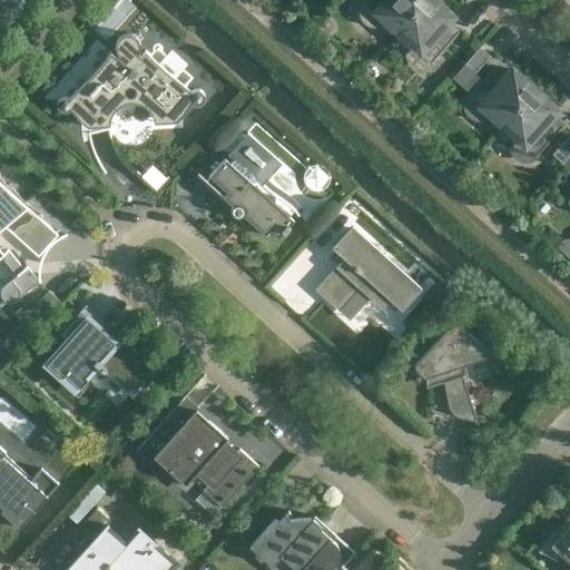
[(365,0),(364,2),(362,6),(361,10),(361,15),(362,19),(365,22),(369,25),(373,26),(376,26),(381,23),(385,21),(397,32),(425,0),(365,0)]
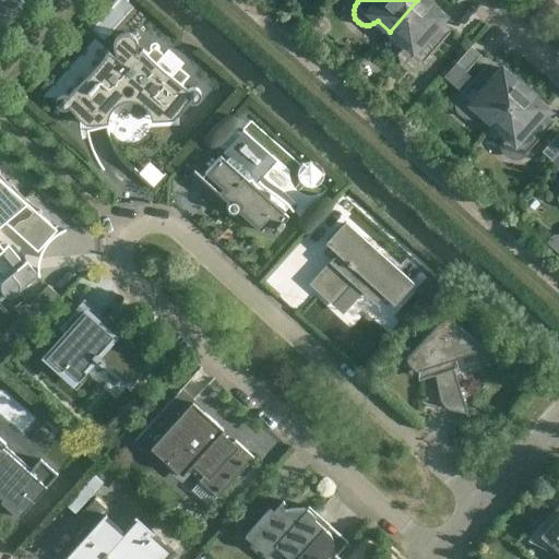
[(429,0),(417,0),(390,32),(402,43),(400,47),(399,51),(399,56),(401,59),(403,62),(407,66),(411,67),(416,66),(419,64),(423,61),(448,34),(437,24),(443,16),(433,8),(431,2),(429,0)]
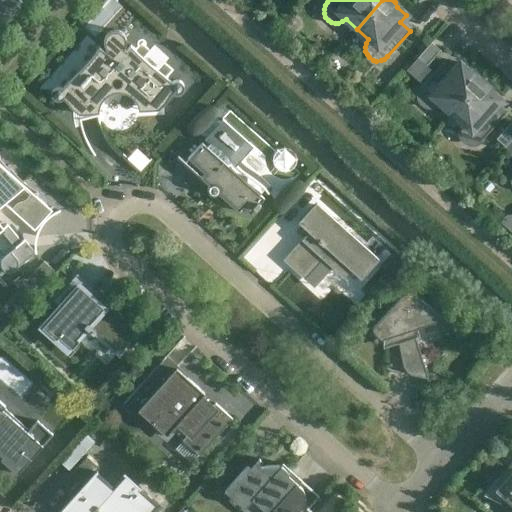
[(125,49),(123,47),(125,42),(124,37),(121,33),(116,31),(111,31),(107,35),(104,39),(105,45),(107,49),(106,51),(100,47),(96,53),(97,54),(70,83),(68,81),(62,87),(58,86),(53,88),(50,91),(50,96),(52,99),(55,101),(58,101),(62,99),(68,106),(72,111),(78,114),(115,73),(157,110),(162,106),(165,101),(171,93),(175,94),(179,94),(182,91),(183,87),(182,83),(178,80),(174,80),(170,82),(165,76),(162,78),(134,51),(136,49),(130,44),(125,49)]
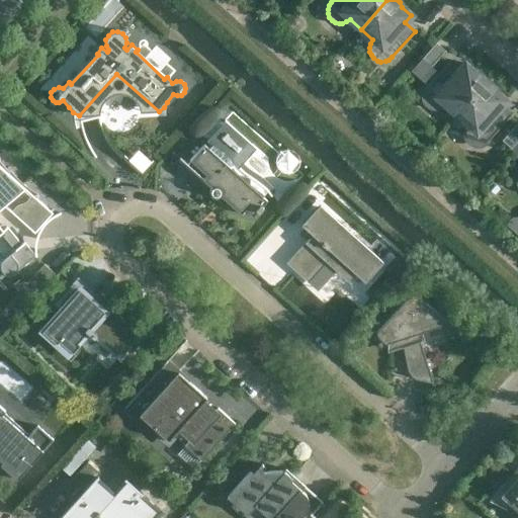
[(444,104),(456,114),(489,79),(484,75),(480,73),(475,72),(465,64),(459,70),(449,62),(425,87),(424,90),(422,94),(423,98),(424,101),(427,104),(430,107),(433,108),(437,108),(441,106),(444,104)]
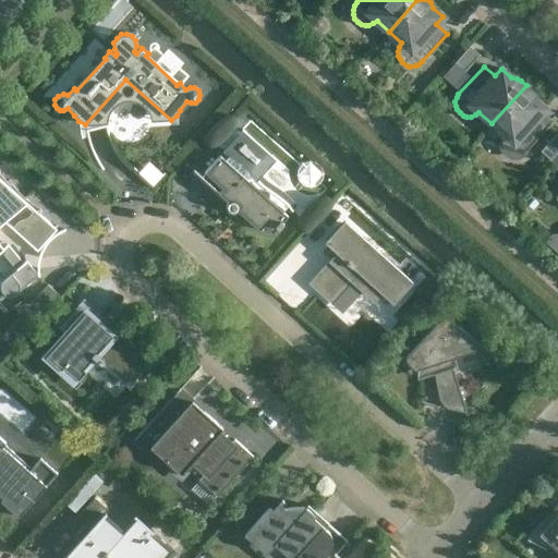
[(530,89),(526,85),(492,123),(504,134),(501,138),(500,143),(500,147),(502,150),(505,154),(509,156),(512,157),(517,157),(521,156),(524,153),(549,125),(538,116),(545,108),(535,99),(533,94),(530,89)]
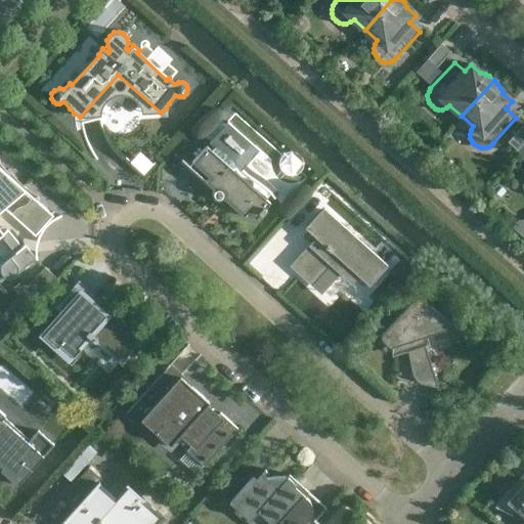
[(206,145),(190,162),(208,178),(205,181),(204,180),(203,181),(213,190),(212,191),(212,193),(212,194),(212,197),(213,198),(214,199),(215,200),(217,201),(218,201),(219,200),(220,200),(221,199),(222,198),(224,200),(244,217),(245,216),(244,215),(247,211),(255,219),(260,213),(260,214),(265,209),(264,208),(269,203),(265,199),(269,193),(273,198),(274,197),(269,190),(267,188),(265,187),(262,184),(259,182),(258,181),(256,180),(254,179),(253,179),(251,178),(249,176),(248,175),(246,174),(244,172),(241,169),(258,149),(227,121),(209,142),(215,145),(210,150),(206,145)]
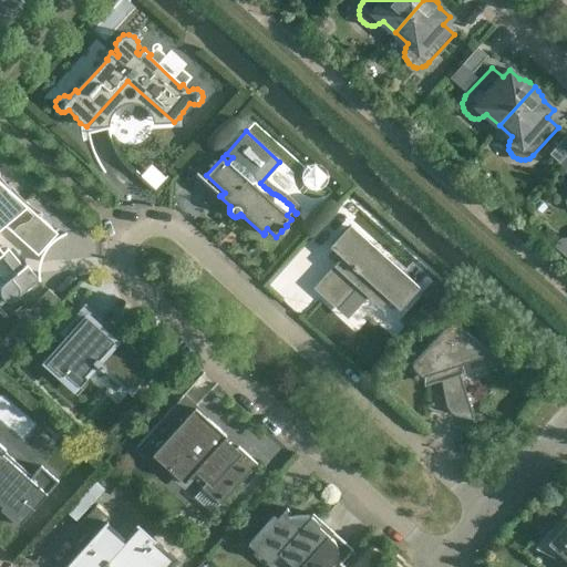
[(0,223),(37,256),(57,234),(0,183),(0,223)]
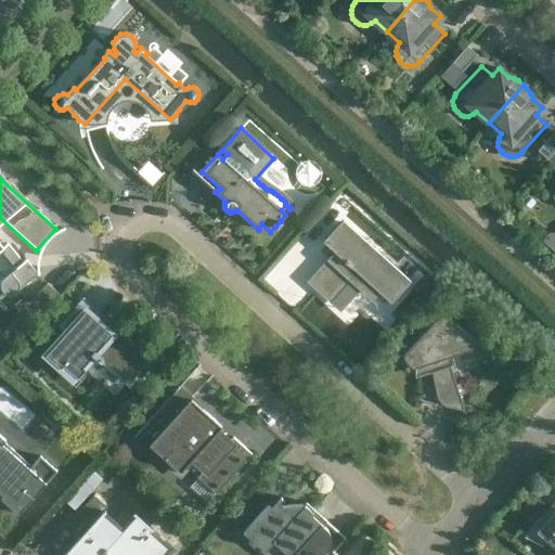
[(407,280),(341,222),(325,241),(337,250),(330,259),(337,267),(318,289),(330,299),(349,278),(371,297),(378,288),(390,298),(407,280)]
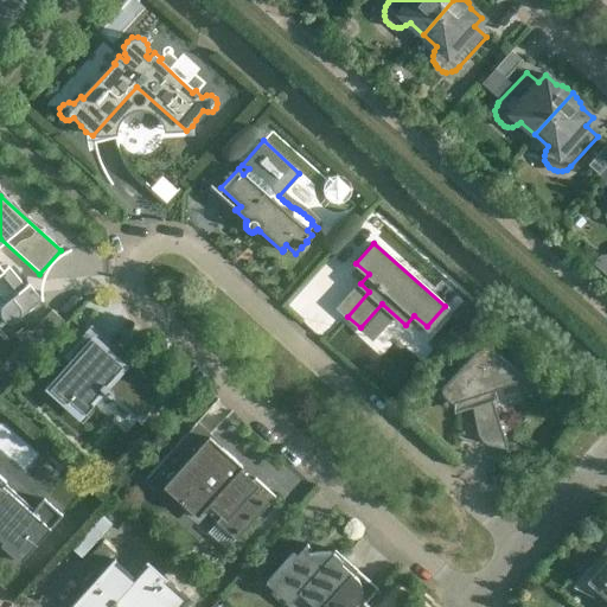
[(1,308),(0,312),(0,314),(2,318),(4,320),(7,323),(11,324),(16,323),(18,320),(20,317),(24,314),(40,300),(40,299),(29,283),(6,302),(1,306),(1,308)]
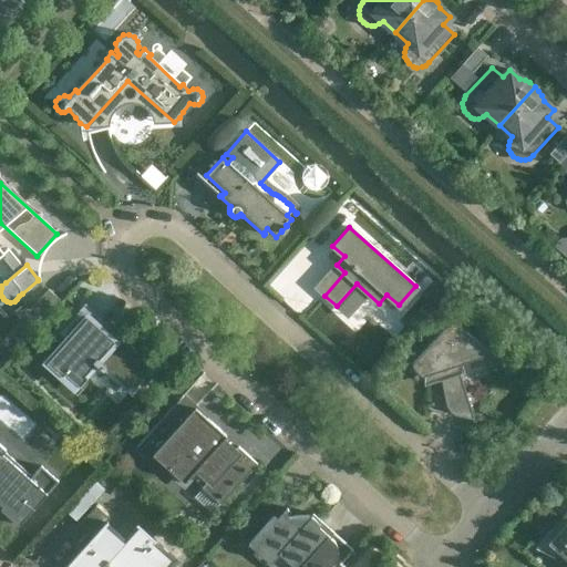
[(141,359),(102,325),(100,328),(73,305),(54,326),(60,331),(40,353),(41,354),(44,350),(58,362),(52,368),(68,382),(79,370),(76,368),(86,357),(94,362),(96,360),(121,381),(123,379),(126,381),(141,364),(138,361),(141,359)]
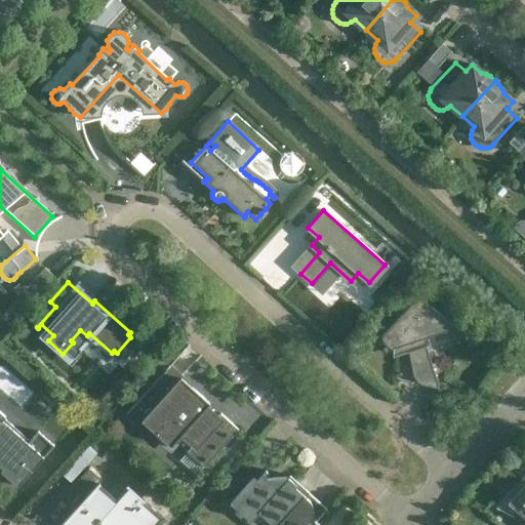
[(406,339),(410,361),(412,373),(415,378),(418,381),(423,385),(439,387),(420,337),(453,328),(421,299),(418,297),(415,298),(412,299),(380,335),(382,339),(386,344),(390,346),(400,344),(401,340),(406,339)]
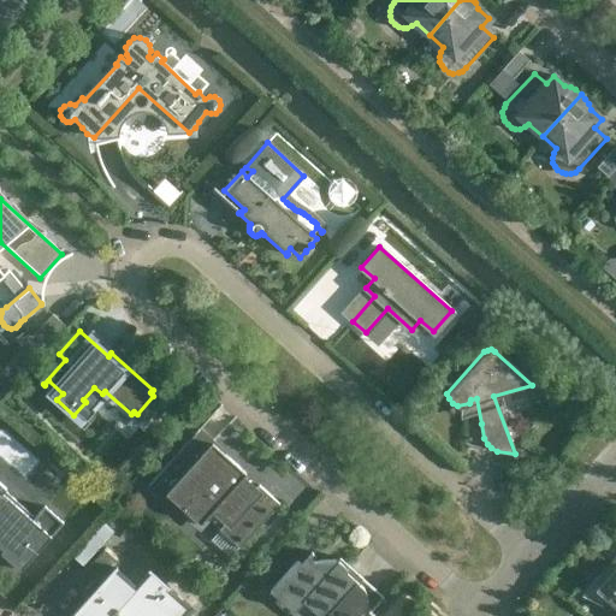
[(218,461),(206,451),(191,438),(149,485),(163,498),(166,495),(200,523),(218,503),(231,515),(219,529),(240,548),(279,503),(259,485),(253,491),(240,479),(246,473),(224,454),(218,461)]
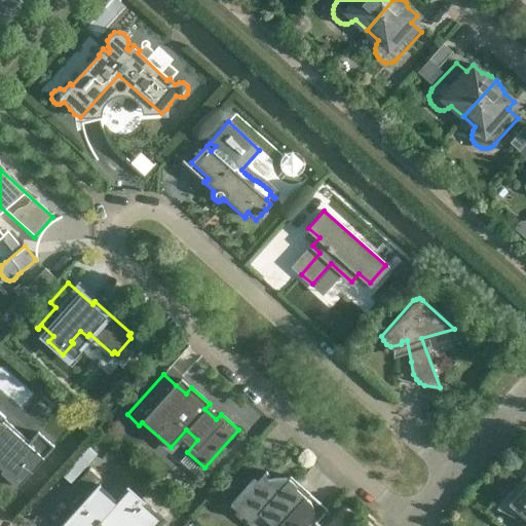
[(0,412),(0,472),(17,487),(53,446),(38,431),(30,442),(4,418),(5,417),(0,412)]
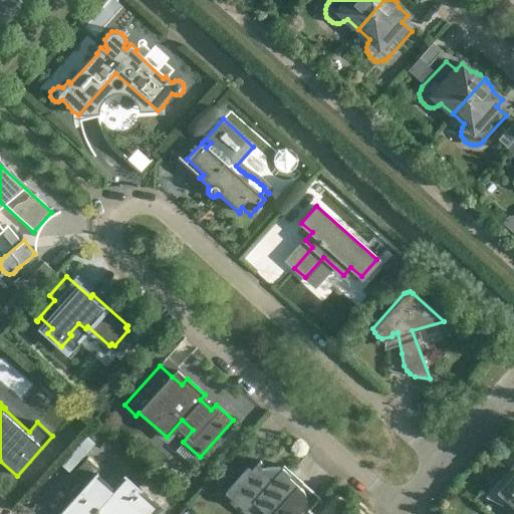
[(157,513),(162,509),(123,475),(111,488),(96,474),(97,473),(97,472),(99,470),(87,458),(69,478),(76,484),(70,491),(75,495),(59,513),(58,513),(60,513),(61,513),(90,513),(93,511),(94,513),(96,510),(100,513),(157,513)]
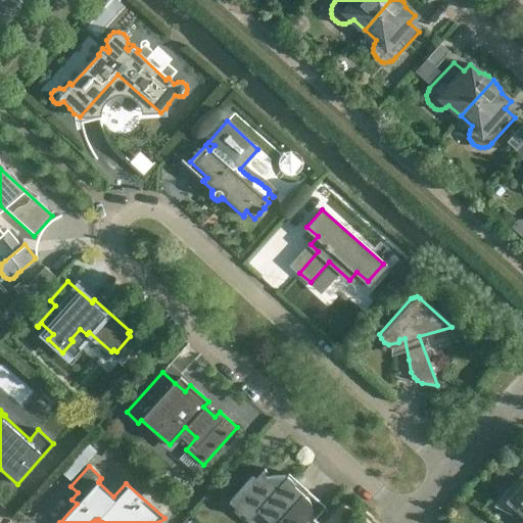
[(327,507),(288,473),(286,476),(285,474),(267,475),(264,473),(266,470),(265,469),(255,478),(252,475),(229,501),(236,507),(234,509),(239,514),(241,512),(249,519),(257,510),(272,522),(318,522),(315,520),(327,507)]
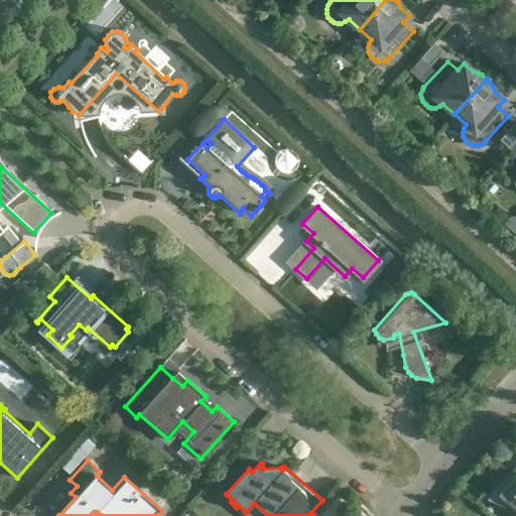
[(515,466),(487,499),(505,508),(508,504),(515,510),(515,466)]
